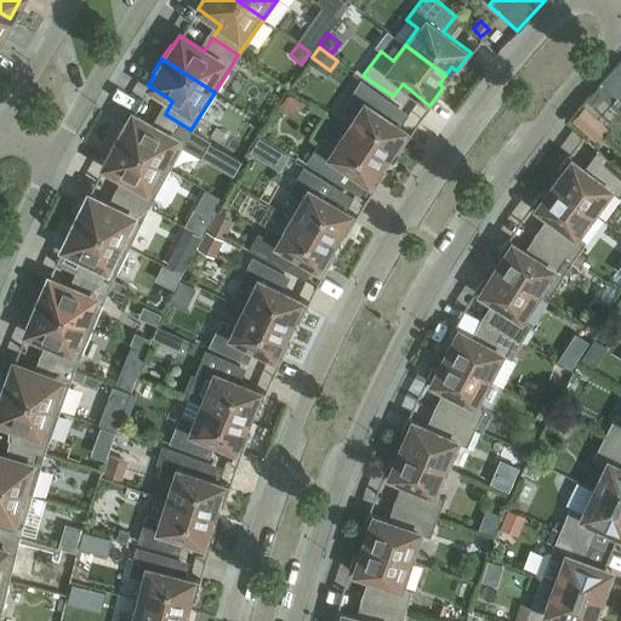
[(620,60),(600,80),(620,100),(620,60)]
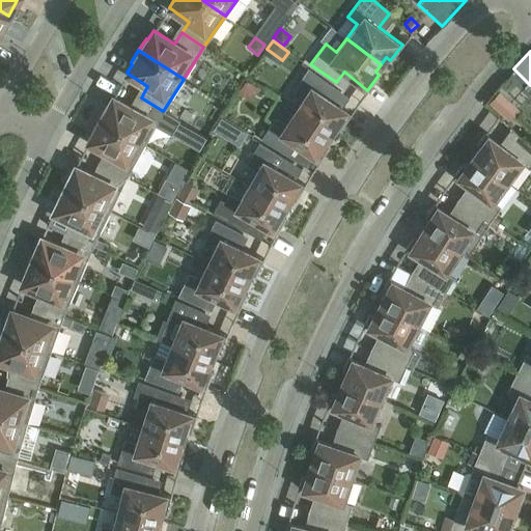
[(230,64),(218,74),(228,86),(240,77),(230,64)]
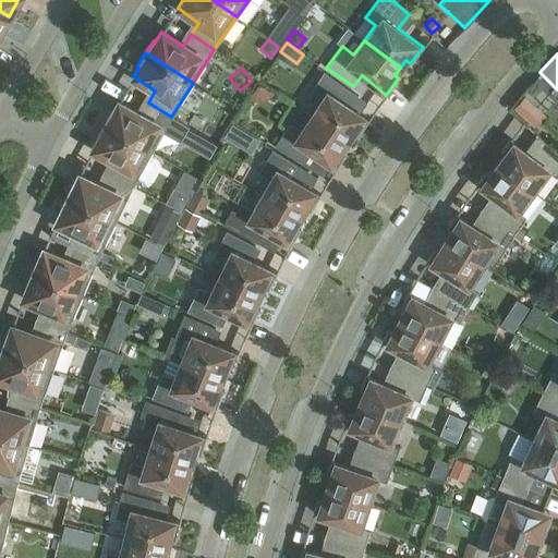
[(310,116),(348,141),(353,132),(358,135),(368,119),(342,101),(350,89),(324,71),(310,93),(320,100),(310,116)]
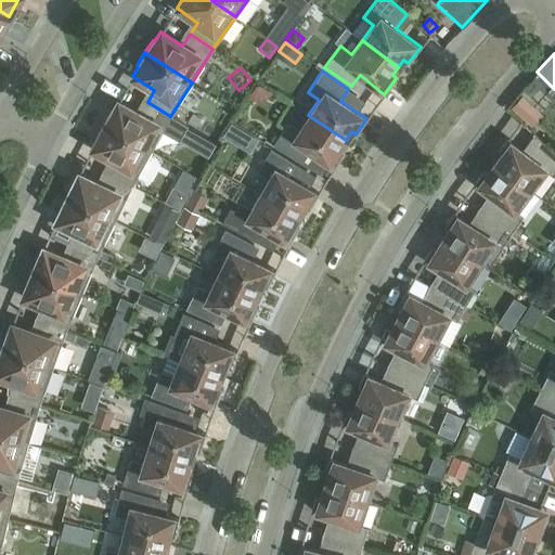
[(518,100),(511,106),(520,116),(527,108),(518,100)]
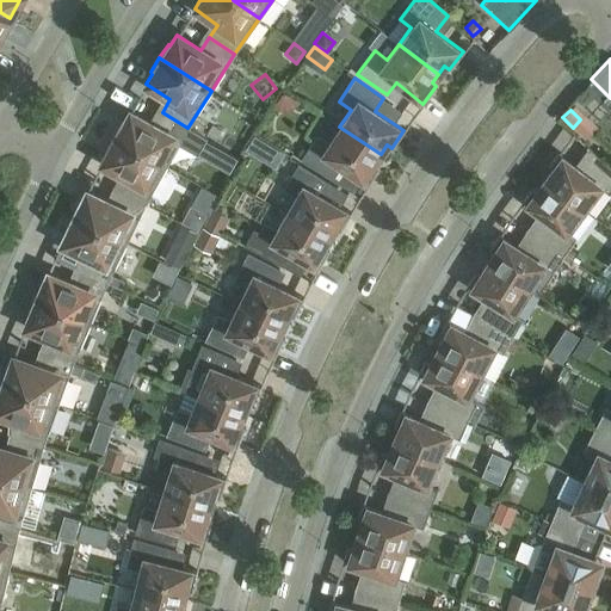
[(121,122),(112,136),(166,166),(187,128),(162,112),(154,125),(129,111),(123,123),(121,122)]
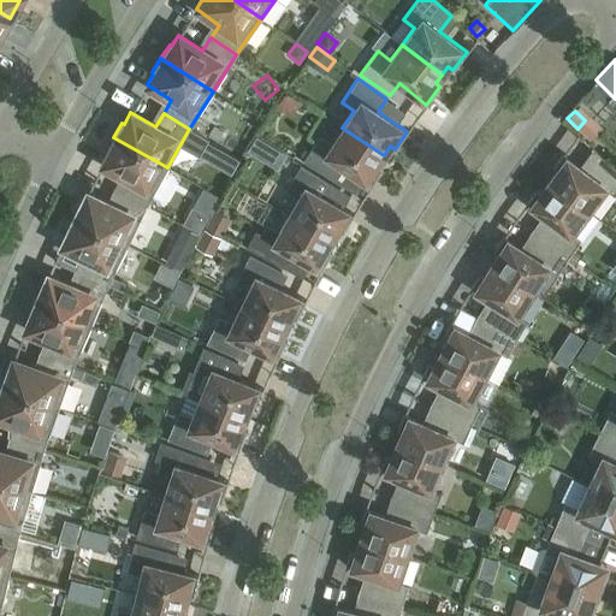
[(378,164),(384,155),(342,128),(331,143),(319,136),(303,160),(333,179),(342,166),(371,185),(383,167),(378,164)]
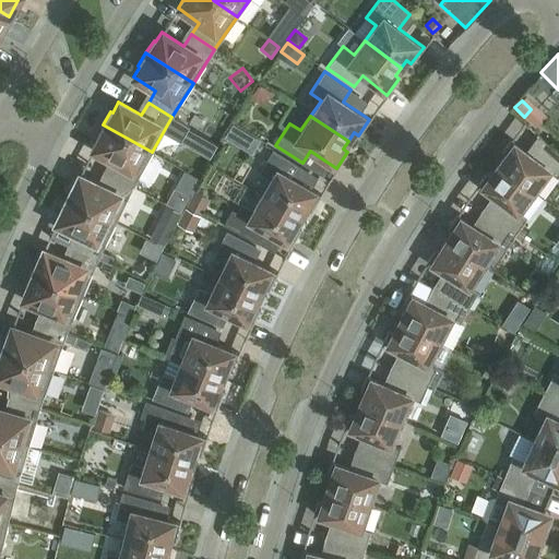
[(233,123),(225,134),(236,141),(244,130),(233,123)]
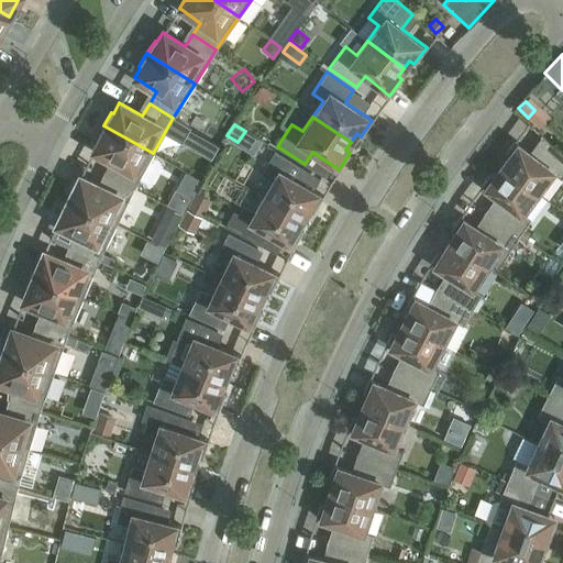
[(116,163),(109,175),(133,188),(153,153),(103,125),(96,139),(98,140),(92,150),(116,163)]
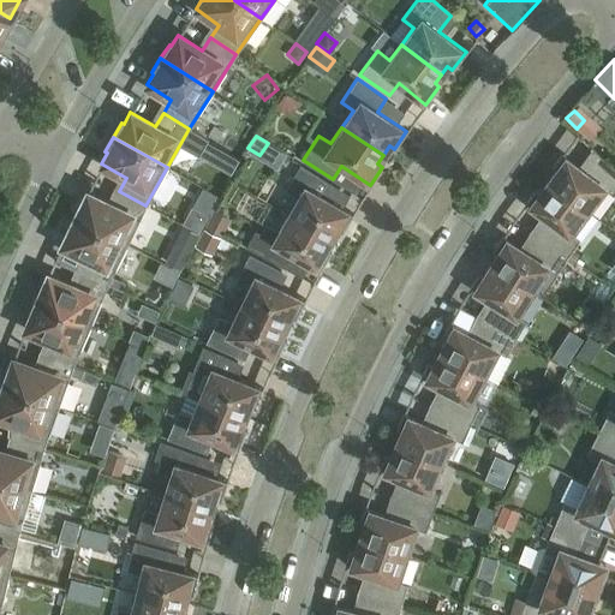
[(198,156),(208,161),(216,147),(207,141),(198,156)]
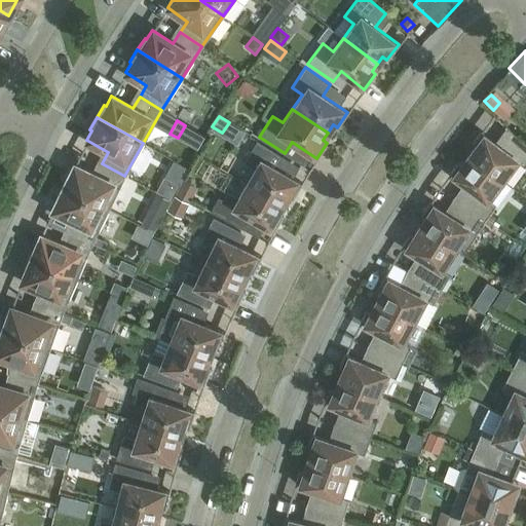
[(468,155),(501,180),(516,160),(524,166),(525,162),(525,144),(505,125),(504,126),(509,130),(497,145),(480,132),(472,142),(476,145),(468,155)]
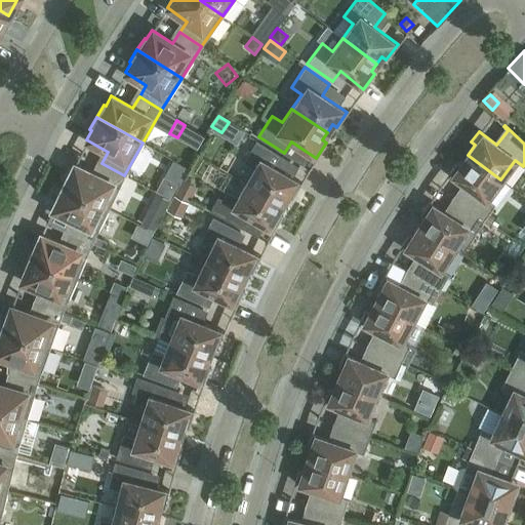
[(254,167),(245,183),(283,204),(287,196),(291,198),(300,182),(276,167),(282,156),(255,139),(243,161),(254,167)]
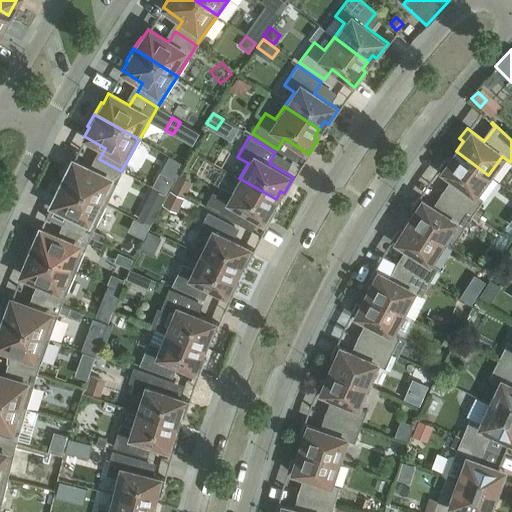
[(445,194),(472,213),(482,199),(474,194),(488,175),(456,151),(449,161),(445,158),(437,168),(455,181),(445,194)]
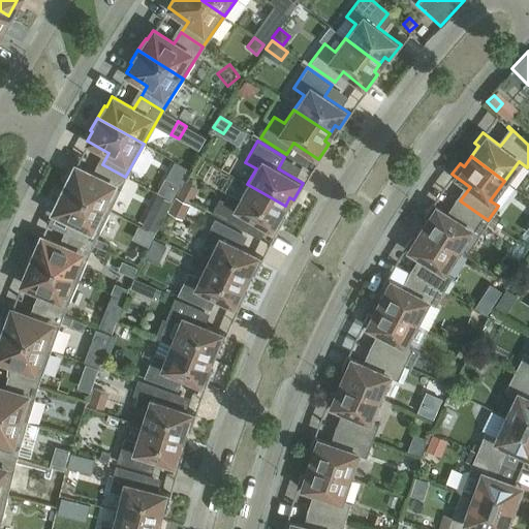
[(109,210),(125,177),(102,164),(97,176),(74,165),(69,175),(67,174),(61,187),(109,210)]
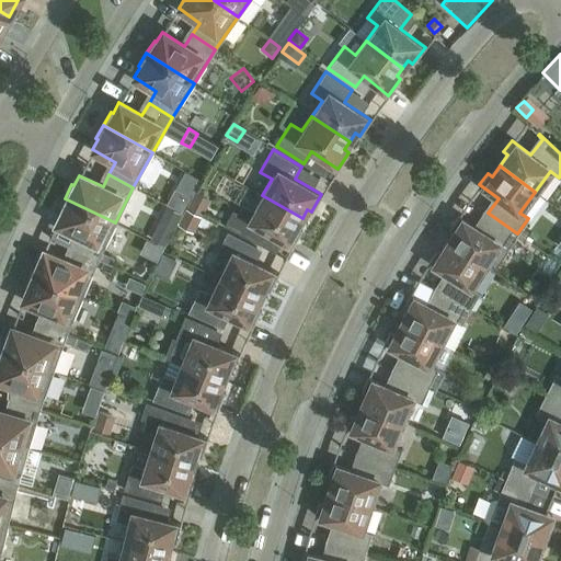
[(209,198),(194,191),(186,207),(202,215),(209,198)]
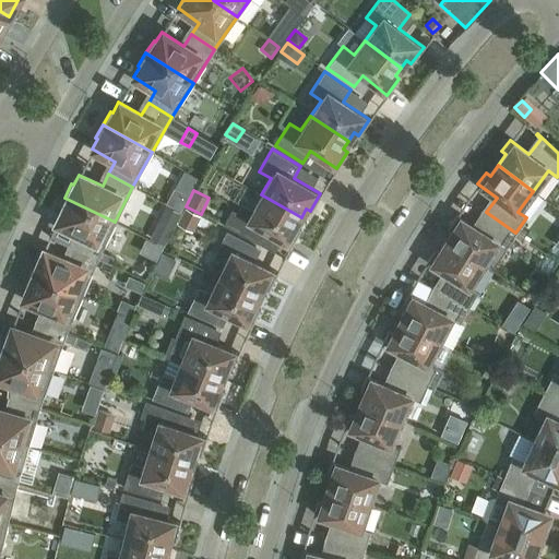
[(296,225),(301,217),(261,194),(252,210),(241,204),(236,212),(232,210),(223,224),(257,242),(263,230),(290,246),(300,228),(296,225)]
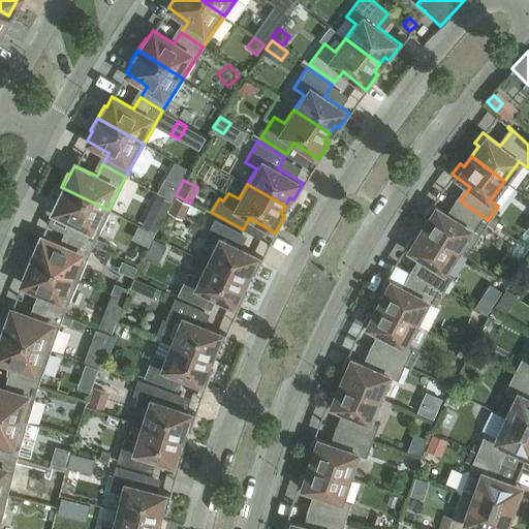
[(69,234),(92,244),(109,210),(61,187),(55,199),(57,200),(52,211),(74,222),(69,234)]
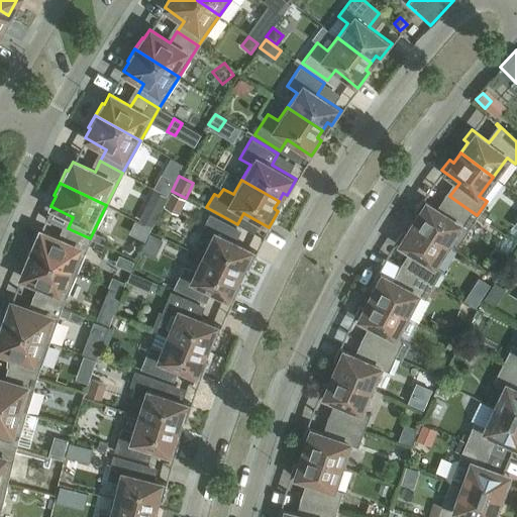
[(166,196),(153,189),(143,207),(157,213),(166,196)]
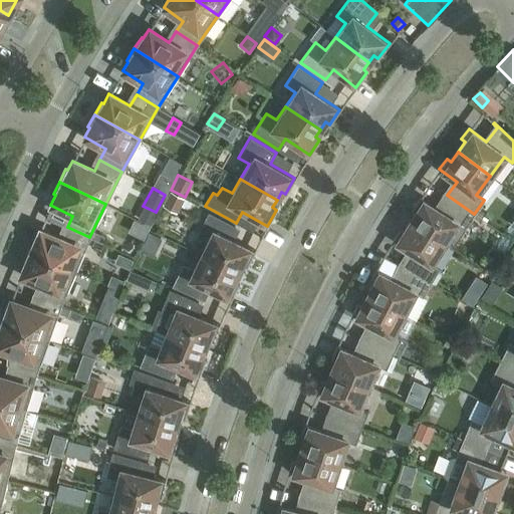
[(183,199),(169,192),(162,206),(176,214),(183,199)]
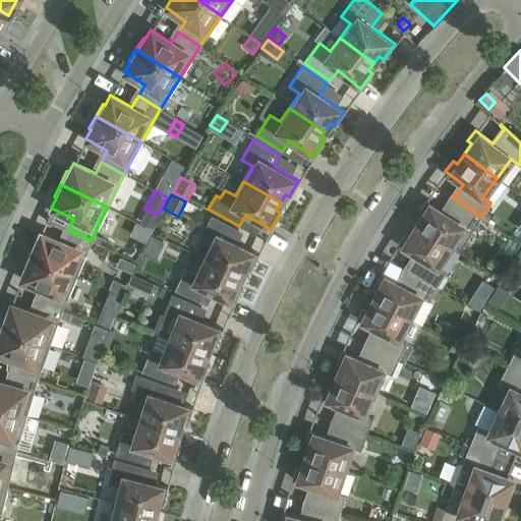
[(471,231),(480,217),(453,197),(444,213),(424,200),(418,211),(422,214),(415,224),(450,246),(463,226),(471,231)]
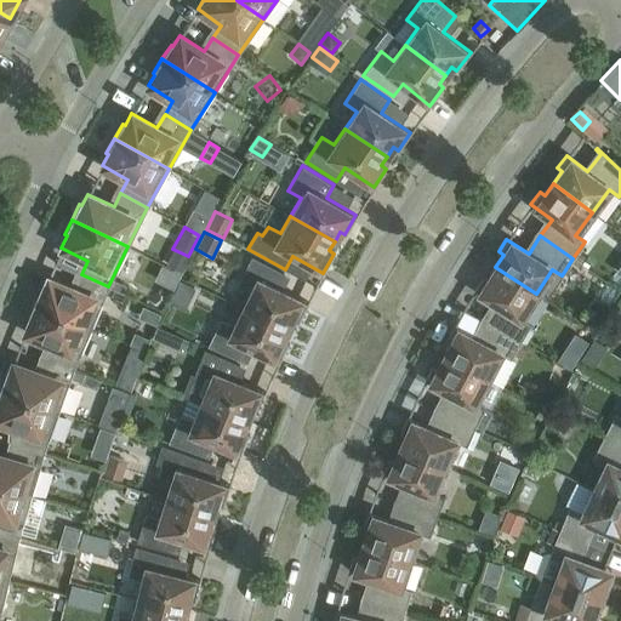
[(243,307),(288,329),(292,319),(297,323),(307,302),(277,288),(283,273),(251,256),(238,283),(251,289),(243,307)]
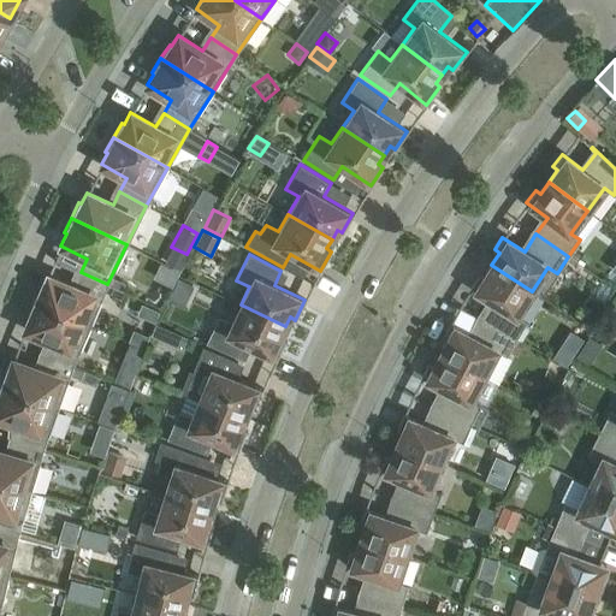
[(481,318),(515,338),(527,321),(516,315),(532,291),(491,265),(483,278),(478,274),(471,288),(492,301),(481,318)]
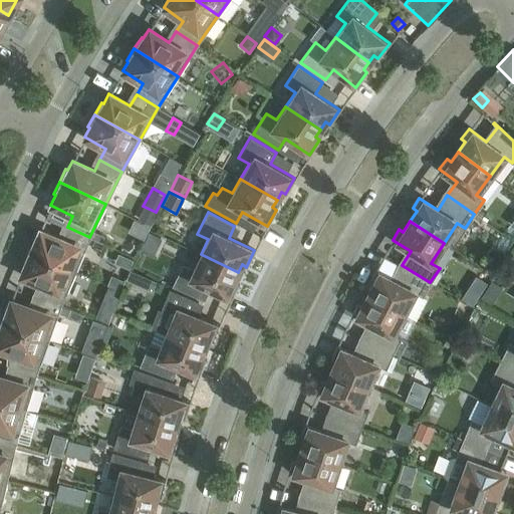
[(75,271),(89,237),(67,227),(62,239),(39,229),(35,239),(33,238),(28,251),(75,271)]
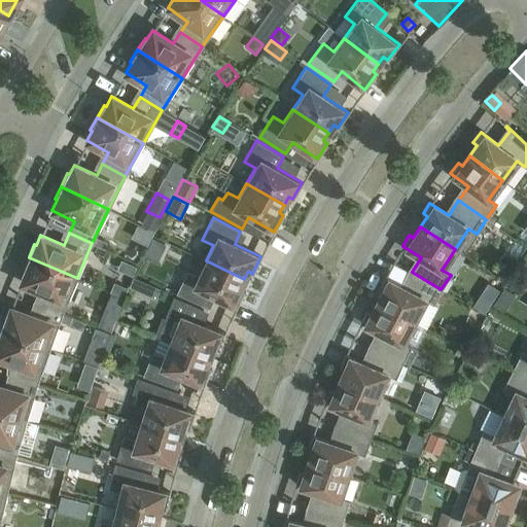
[(39,304),(63,313),(77,278),(29,257),(23,271),(25,272),(21,282),(43,291),(39,304)]
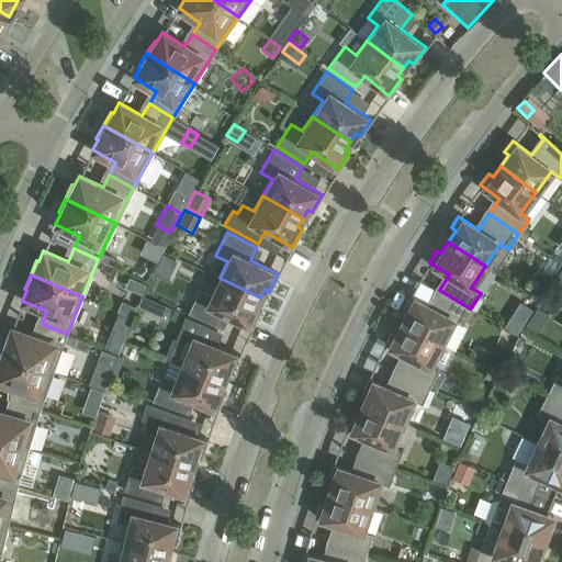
[(256,306),(260,298),(220,278),(211,294),(200,289),(188,313),(217,326),(224,314),(253,327),(261,308),(256,306)]
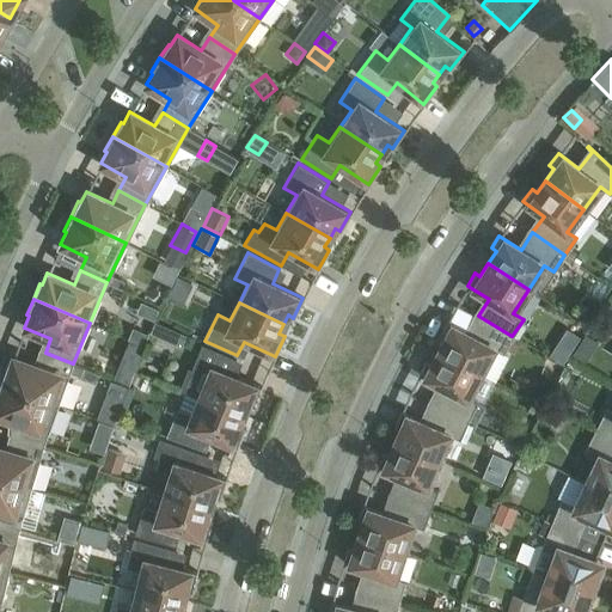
[(503,354),(512,336),(478,316),(470,334),(446,322),(439,335),(445,337),(438,350),(479,373),(493,348),(503,354)]
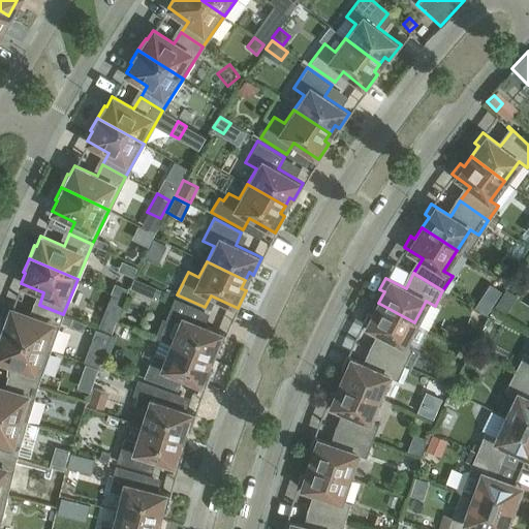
[(133,277),(128,287),(141,292),(145,282),(133,277)]
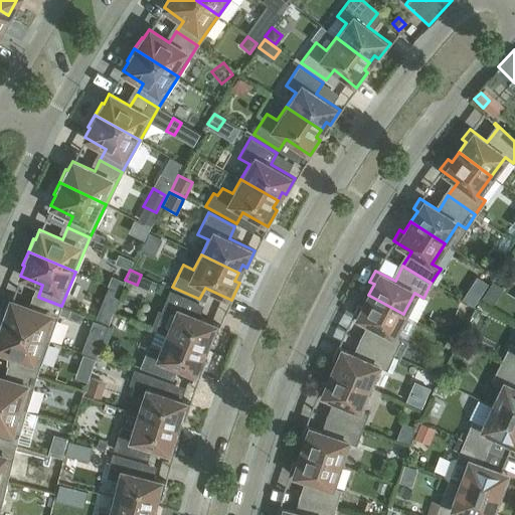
[(112,276),(107,286),(120,291),(124,281),(112,276)]
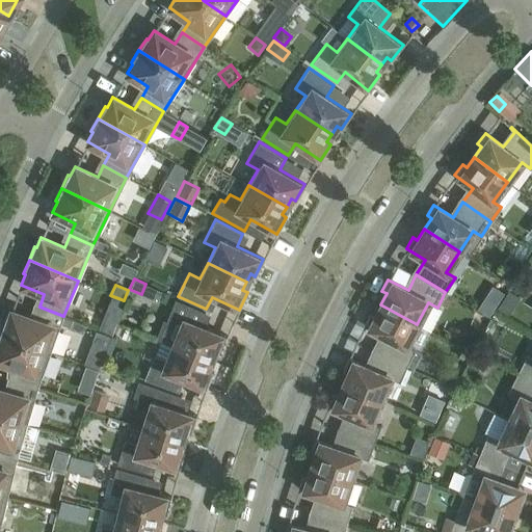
[(508,290),(500,302),(511,310),(520,297),(508,290)]
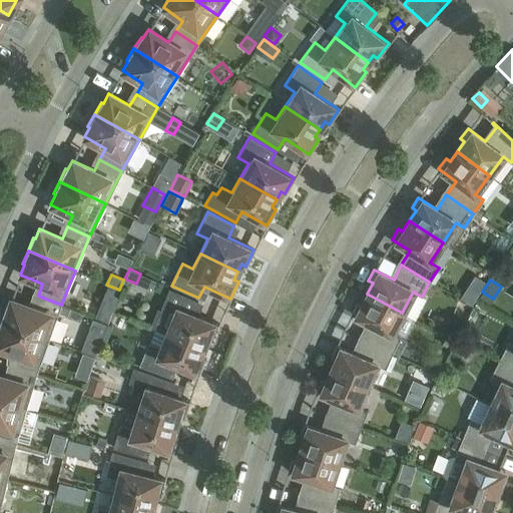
[(158,329),(165,332),(204,348),(207,339),(212,341),(219,324),(192,313),(197,302),(169,290),(160,312),(164,314),(158,329)]
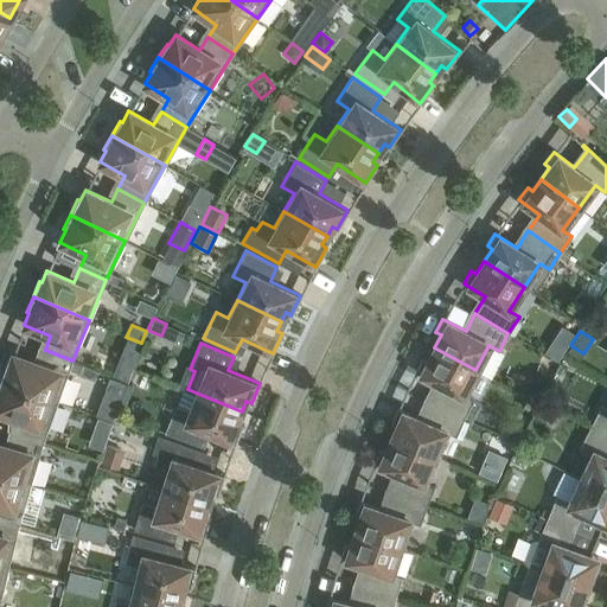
[(549,343),(544,351),(557,360),(563,351),(549,343)]
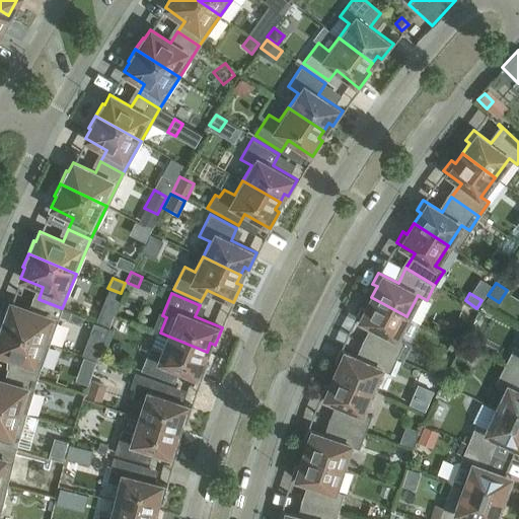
[(374,327),(367,343),(396,357),(404,342),(395,338),(406,316),(371,297),(365,308),(361,306),(355,317),(374,327)]
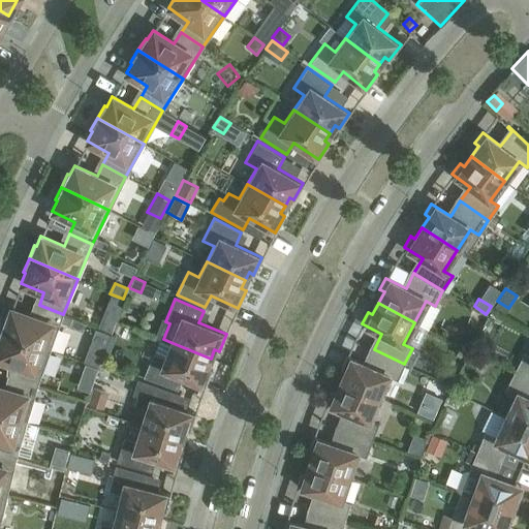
[(42,347),(42,348),(50,350),(63,314),(39,305),(34,317),(10,309),(7,319),(5,318),(0,332),(42,347)]
